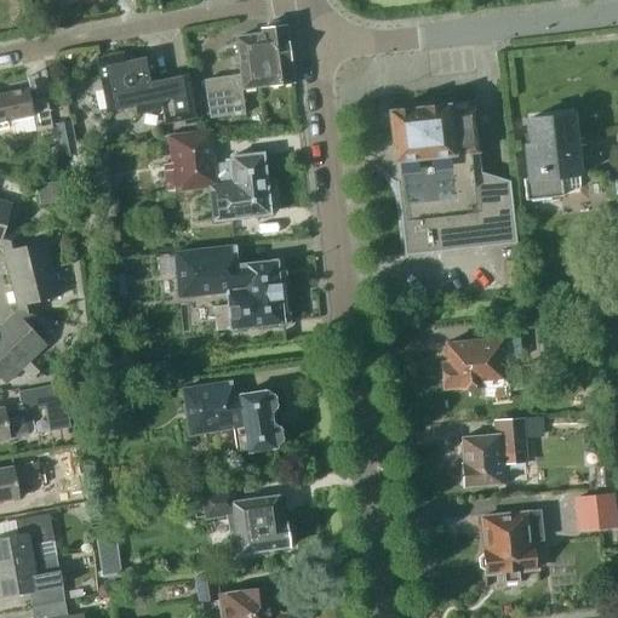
[(292,79),(285,24),(263,28),(263,32),(236,35),(241,73),(205,78),(211,115),(233,113),(233,114),(245,112),(241,86),(292,79)]
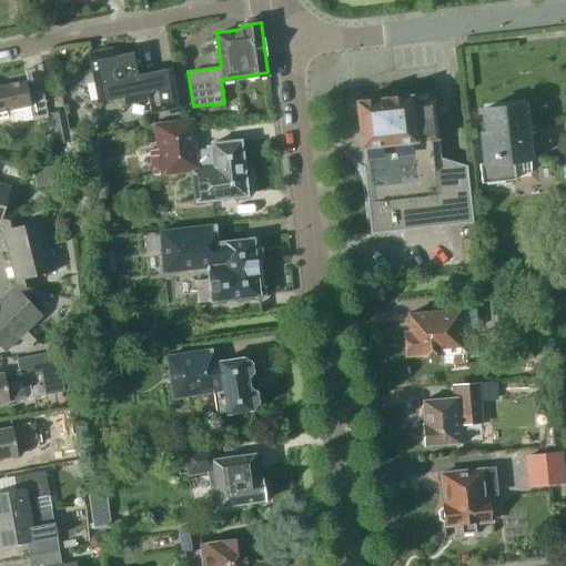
[(120,53),(114,48),(89,52),(99,101),(118,97),(124,103),(149,98),(152,112),(180,107),(171,66),(143,71),(139,49),(120,53)]
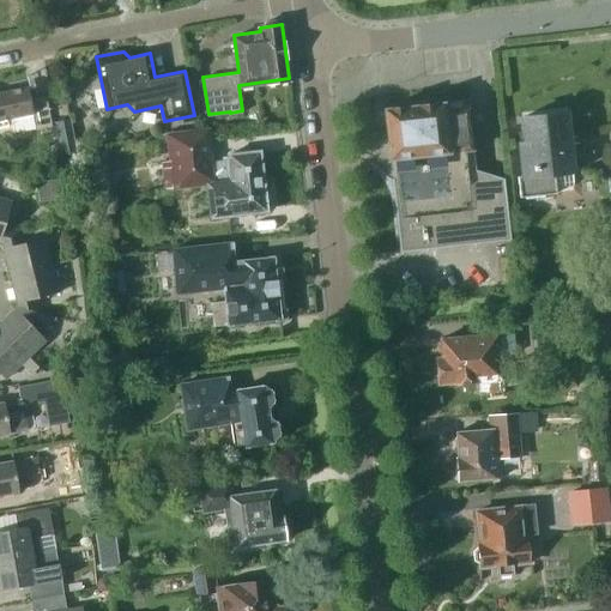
[(30,97),(28,84),(0,89),(0,119),(10,118),(12,132),(36,127),(36,129),(52,126),(47,104),(46,95),(30,97)]
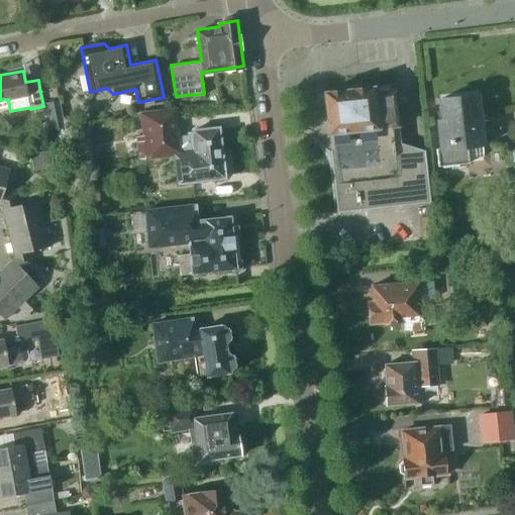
[(393,88),(392,84),(324,92),(329,133),(319,143),(326,150),(330,162),(331,165),(336,211),(430,201),(424,149),(400,142),(393,88)]
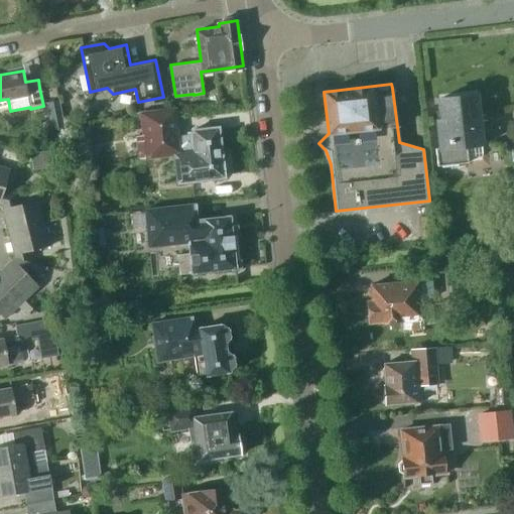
[(482,145),(476,94),(440,98),(442,120),(437,120),(440,147),(436,148),(438,165),(469,161),(467,146),(482,145)]
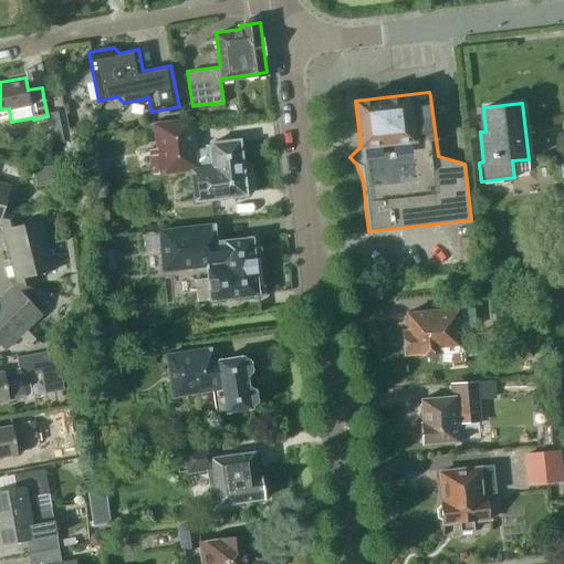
[(70,131),(65,111),(52,114),(55,134),(70,131)]
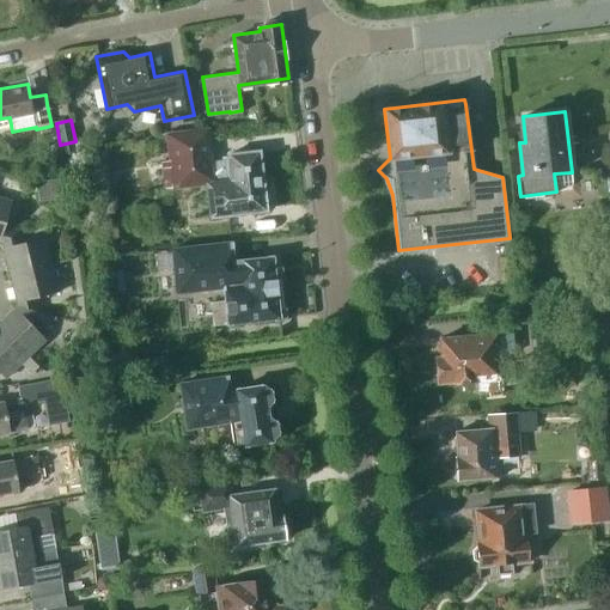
[(165,189),(206,184),(262,177),(260,150),(227,153),(229,159),(213,162),(209,127),(158,133),(165,189)]
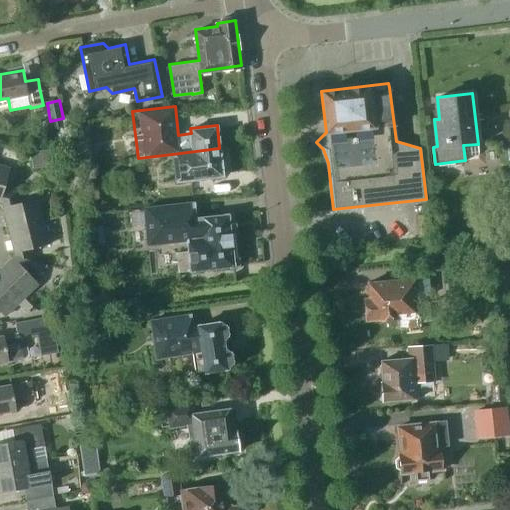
[(90,142),(80,144),(83,163),(94,161),(90,142)]
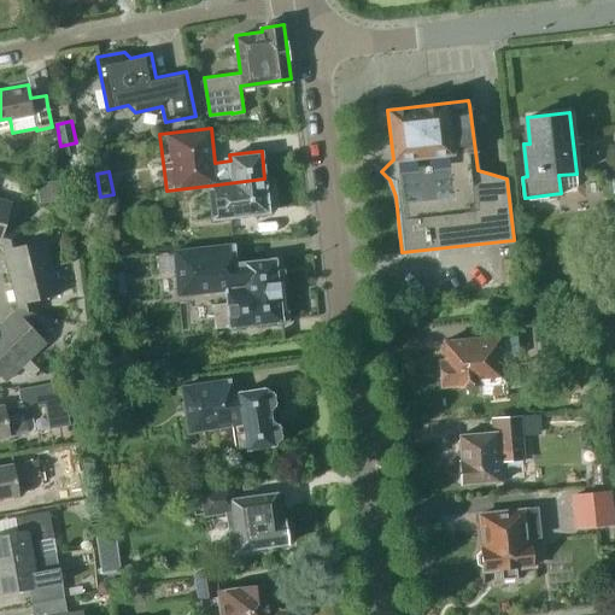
[(66,195),(64,177),(35,182),(39,200),(66,195)]
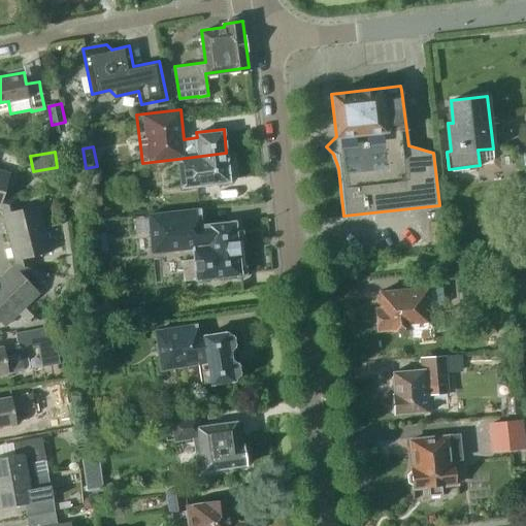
[(230,182),(226,153),(177,159),(182,188),(230,182)]
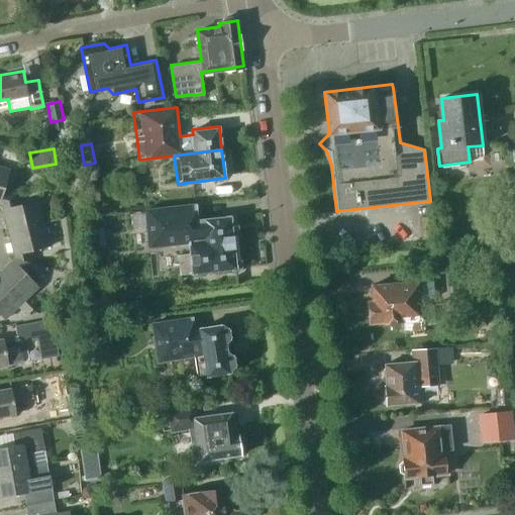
[(0,204),(2,205),(16,193),(4,190),(10,169),(0,165),(0,204)]
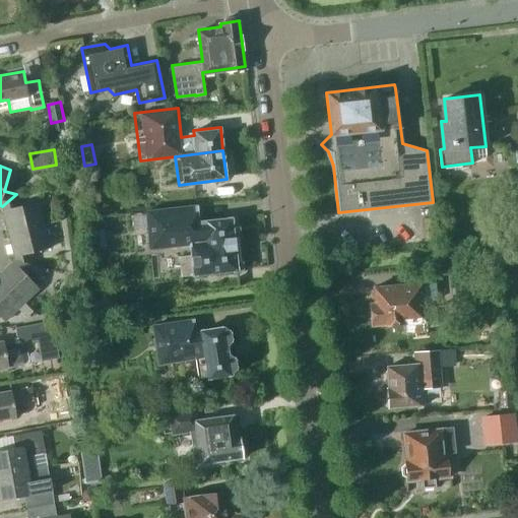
[(9,234),(45,224),(39,201),(19,205),(16,194),(2,206),(9,234)]
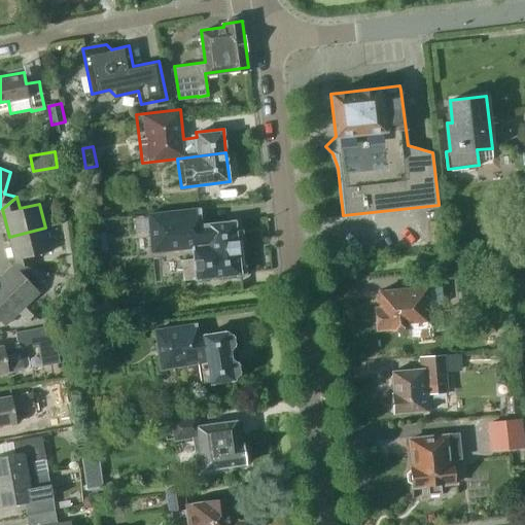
[(201,223),(199,207),(148,213),(152,251),(191,247),(194,256),(181,258),(183,279),(241,273),(235,220),(201,223)]
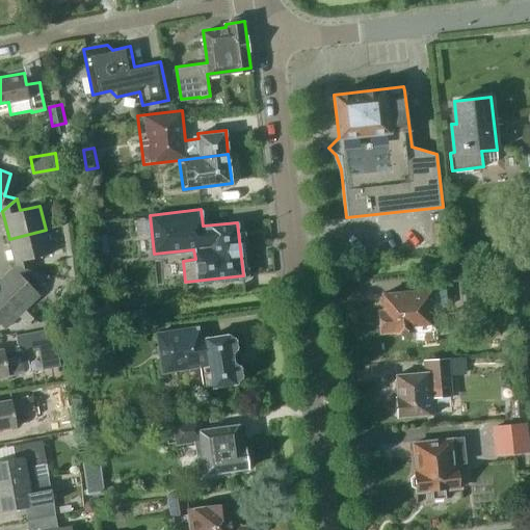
[(46,230),(9,239),(17,265),(33,270),(31,260),(53,255),(46,230)]
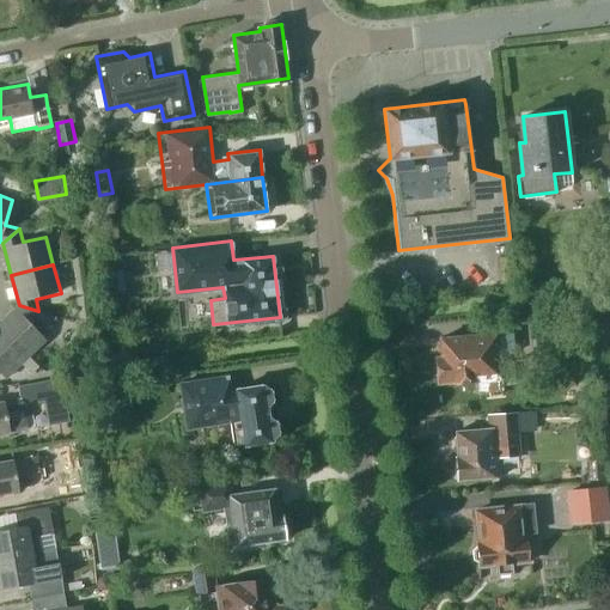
[(19,305),(0,322),(0,333),(36,370),(41,366),(29,354),(47,339),(29,321),(38,311),(19,305)]
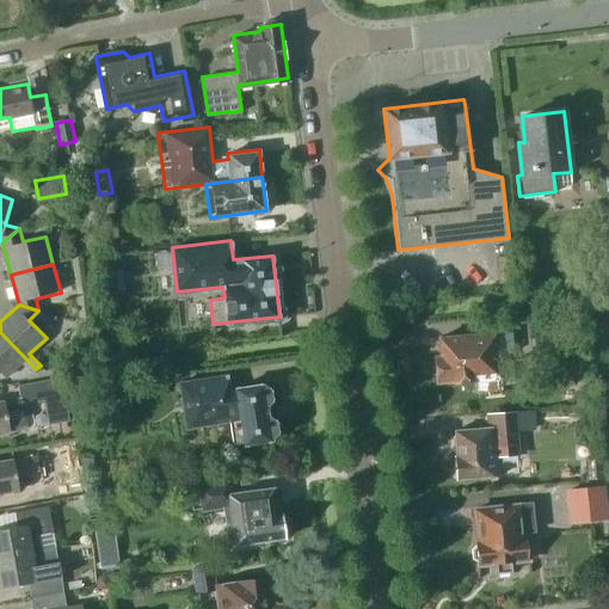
[(440,356),(434,356),(437,383),(479,379),(480,392),(490,391),(503,389),(498,354),(514,351),(512,331),(497,332),(497,331),(437,337),(440,356)]
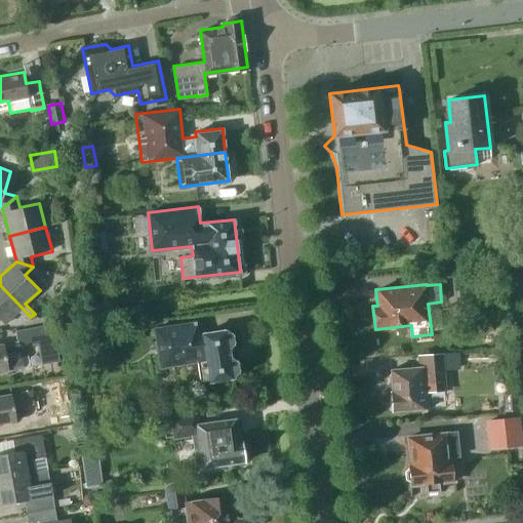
[(31,317),(0,285),(0,320),(4,325),(17,312),(27,320),(31,317)]
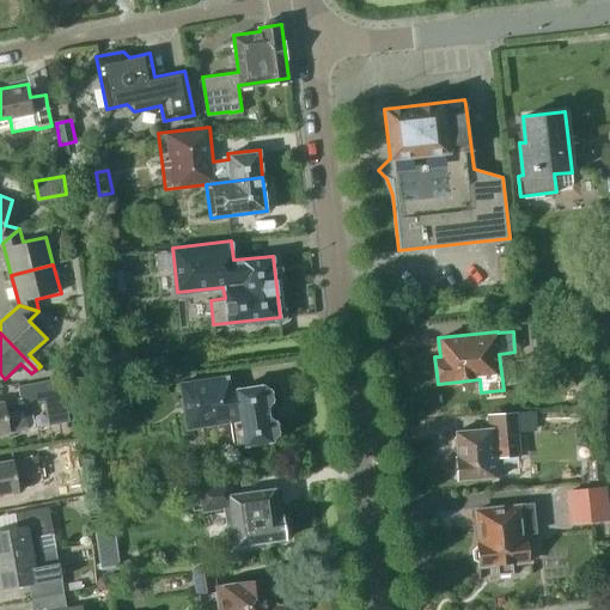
[(230,389),(227,376),(180,383),(187,427),(231,421),(235,446),(272,440),(279,431),(278,421),(268,415),(267,406),(273,396),(272,391),(262,384),(230,389)]
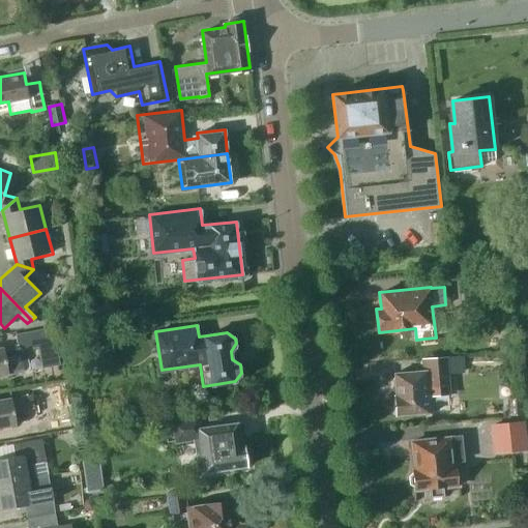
[(61,363),(54,327),(40,329),(17,333),(19,346),(4,348),(4,346),(0,346),(0,375),(25,371),(21,349),(39,346),(44,367),(61,363)]
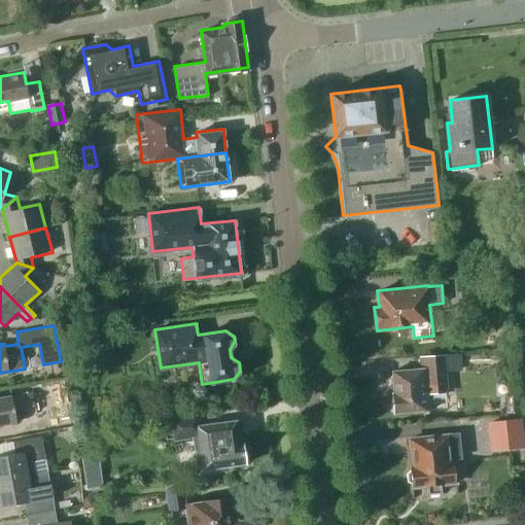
[(458,371),(456,352),(420,355),(421,368),(393,371),(395,392),(393,392),(395,413),(430,409),(429,392),(448,390),(447,372),(458,371)]
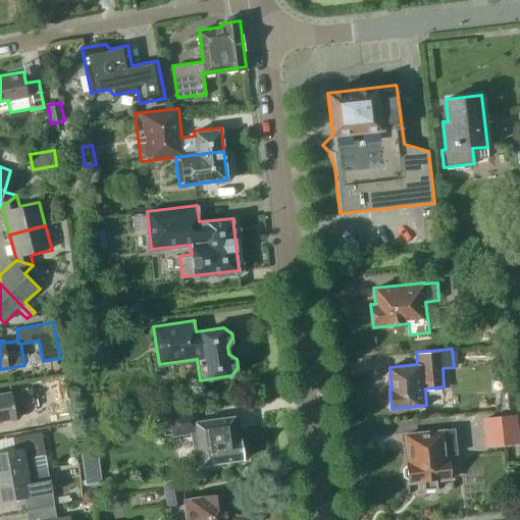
[(64,400),(60,378),(45,381),(48,402),(64,400)]
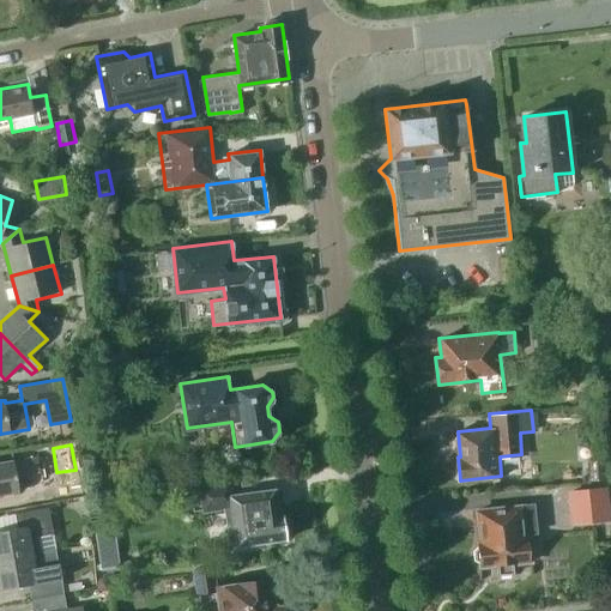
[(41,472),(37,458),(14,463),(14,459),(0,461),(0,494),(20,490),(18,476),(41,472)]
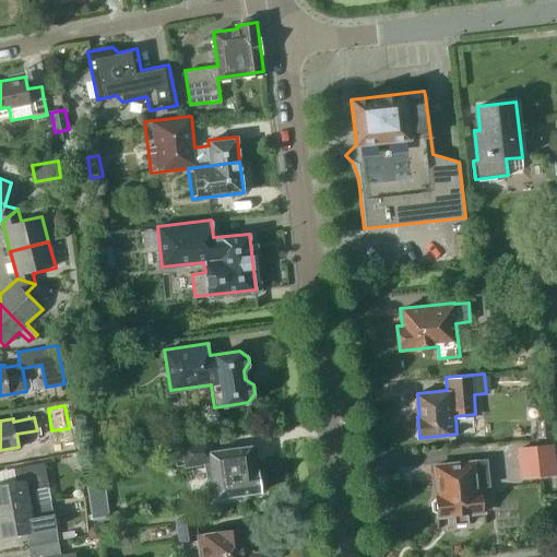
[(554,436),(553,417),(536,418),(537,437),(554,436)]
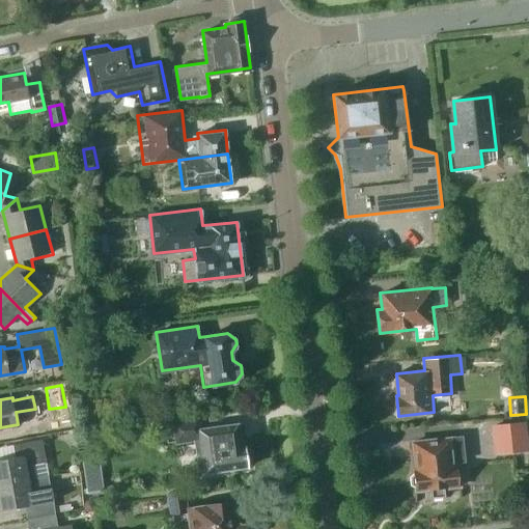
[(199,428),(197,416),(172,420),(175,443),(199,439),(204,472),(248,466),(245,446),(241,446),(238,423),(199,428)]
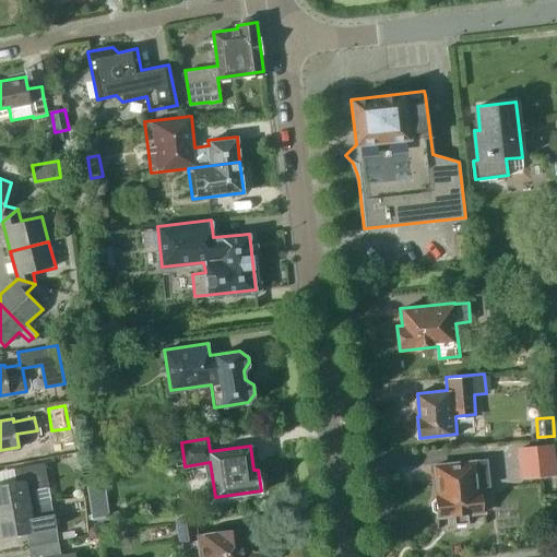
[(556,452),(555,441),(518,446),(521,477),(556,473),(556,452)]
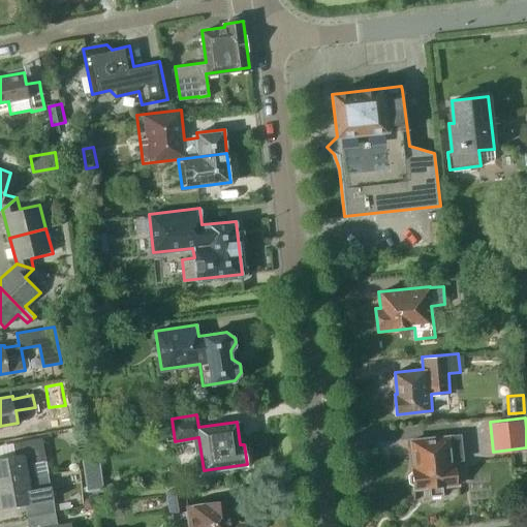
[(0,483),(35,476),(33,465),(45,462),(40,435),(13,440),(16,454),(0,456),(0,483)]
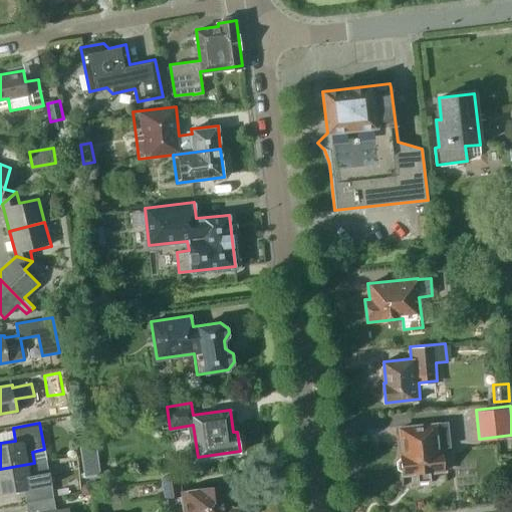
[(399,468),(402,471),(402,474),(417,473),(418,481),(432,480),(431,471),(446,470),(443,449),(441,450),(441,446),(449,445),(447,423),(400,428),(403,453),(400,453),(401,457),(398,460),(399,468)]
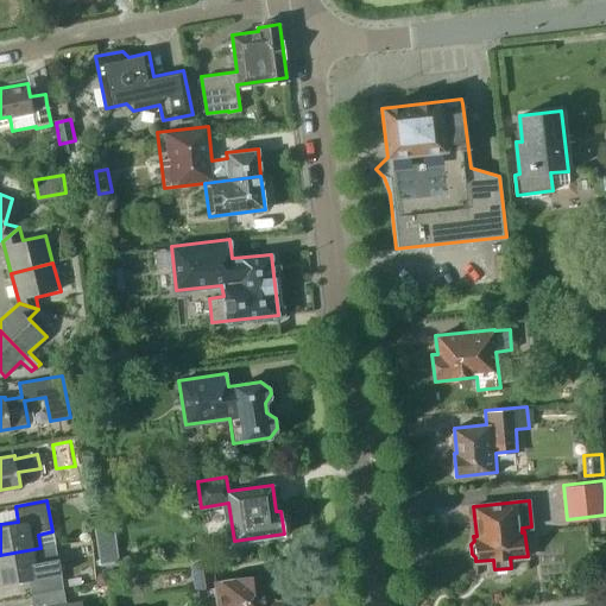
[(112,523),(96,525),(99,543),(115,541),(112,523)]
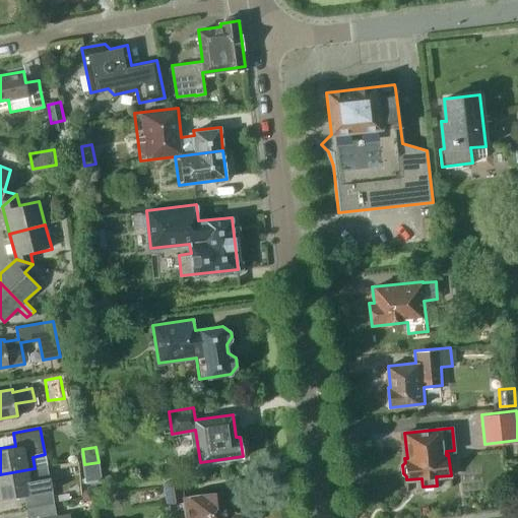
[(35,468),(0,474),(0,498),(24,494),(26,507),(53,503),(46,466),(35,468)]
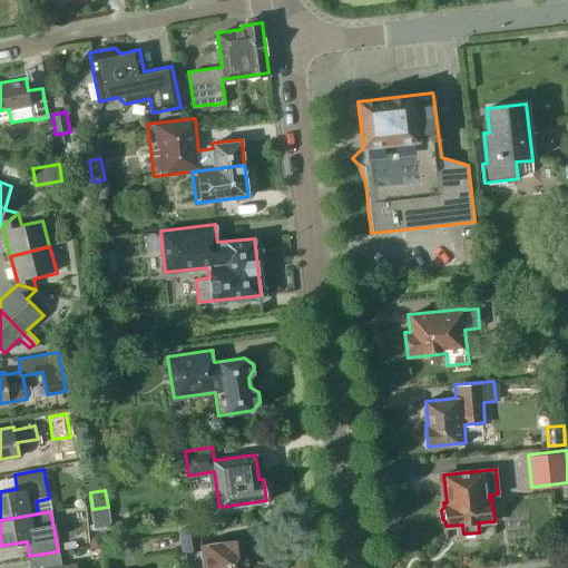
[(199,545),(197,527),(179,529),(183,550),(194,549),(195,557),(202,556),(203,567),(268,567),(267,560),(256,561),(255,551),(253,551),(250,536),(199,545)]
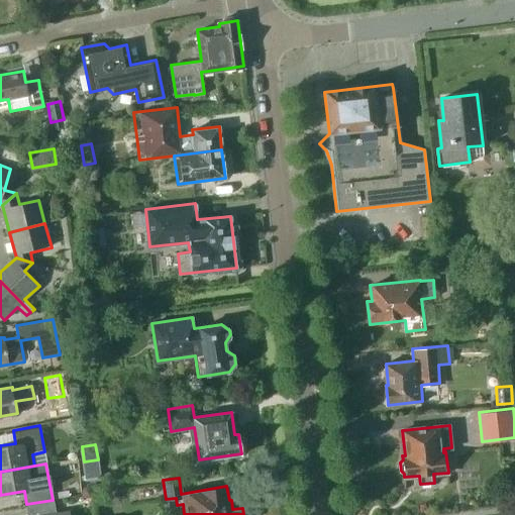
[(53,500),(26,504),(28,514),(70,514),(70,509),(56,512),(53,500)]
